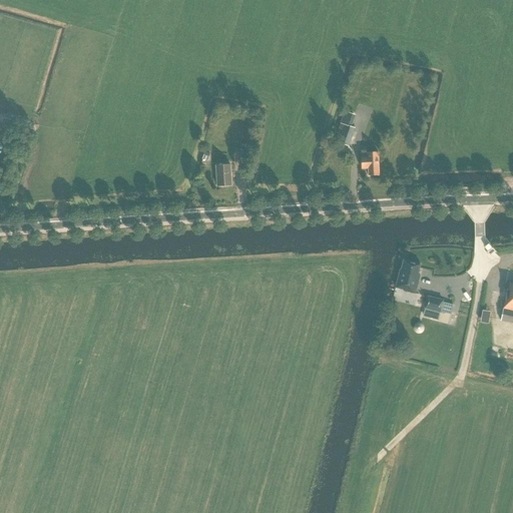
[(339,143),(348,146),(355,129),(345,125),(339,143)]
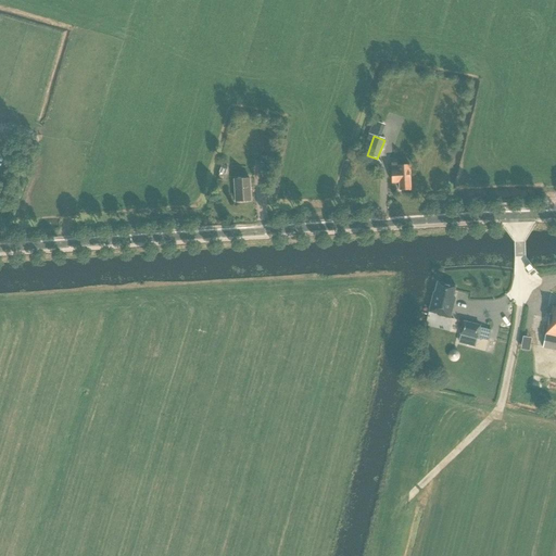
[(260,162),(258,176),(268,177),(269,164),(260,162)]
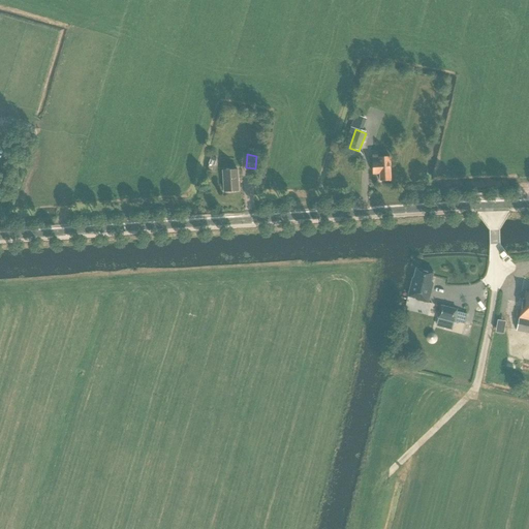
[(391,164),(390,157),(379,157),(379,155),(372,155),(373,162),(372,162),(373,175),(379,174),(380,181),(391,181),(390,164),(391,164)]
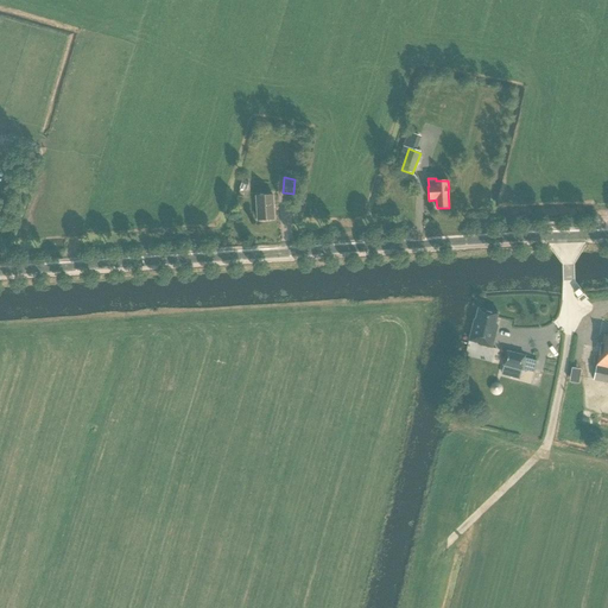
[(273,195),(255,196),(258,221),(274,220),(273,195)]
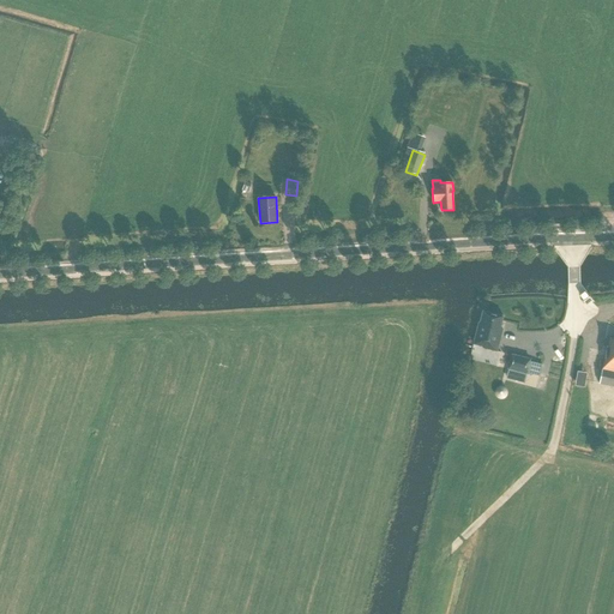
[(479,323),(473,347),(482,348),(482,350),(497,354),(503,329),(500,329),(503,317),(482,312),(480,323),(479,323)]
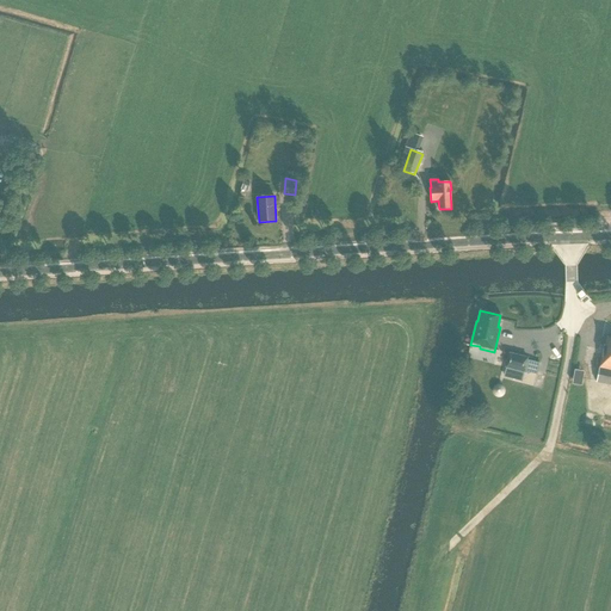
[(604,345),(596,383),(610,386),(610,337),(608,335),(605,345),(604,345)]
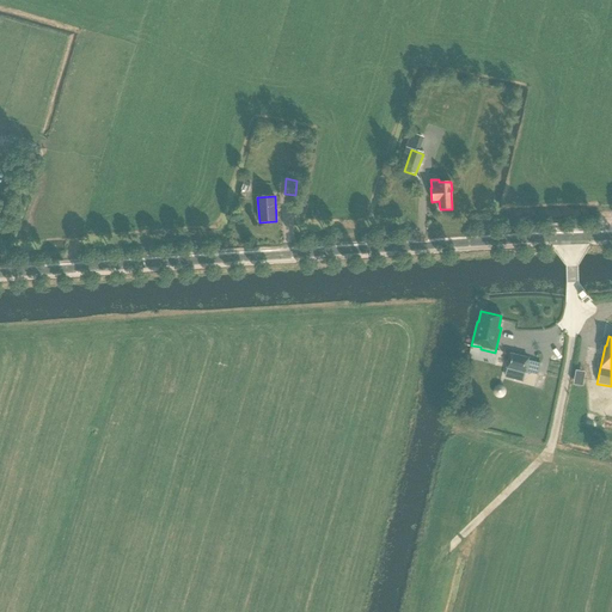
[(509,354),(506,368),(525,373),(528,359),(509,354)]
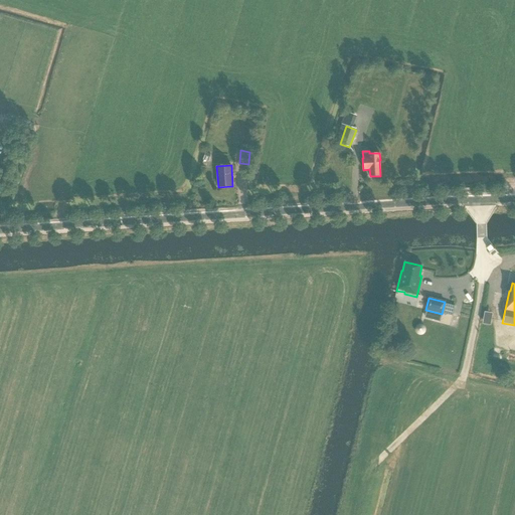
[(491,326),(493,315),(486,313),(483,325),(491,326)]
